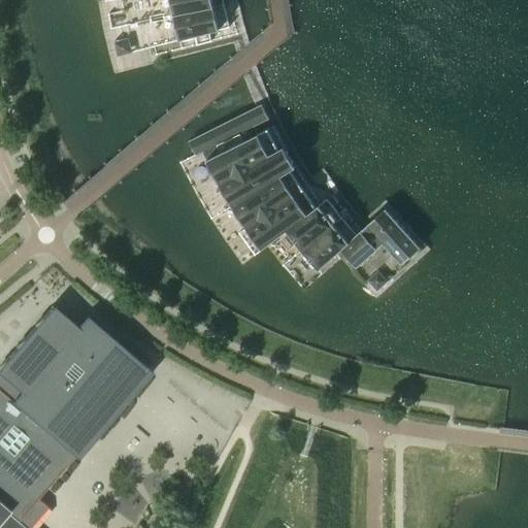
[(211,0),(169,0),(172,13),(172,15),(213,6),(211,0)]
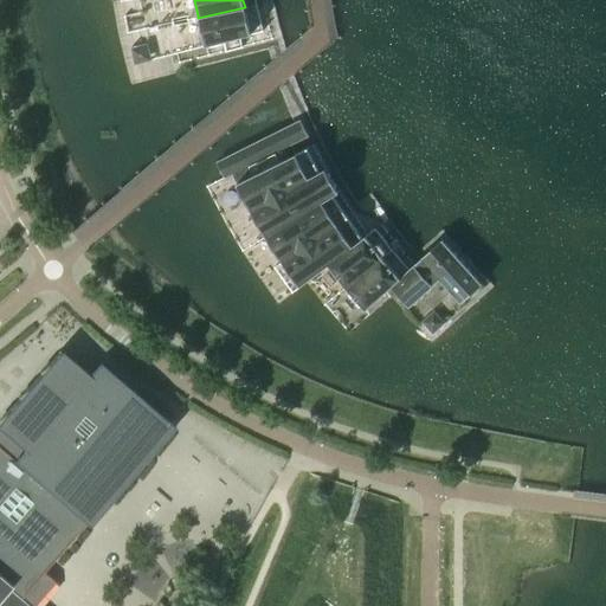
[(245,7),(198,18),(205,47),(224,42),(226,52),(243,47),(240,38),(263,32),(257,5),(245,7)]
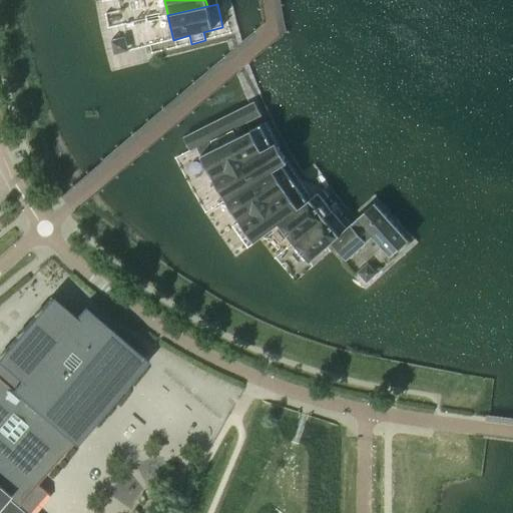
[(118,11),(105,13),(108,28),(121,25),(118,11)]
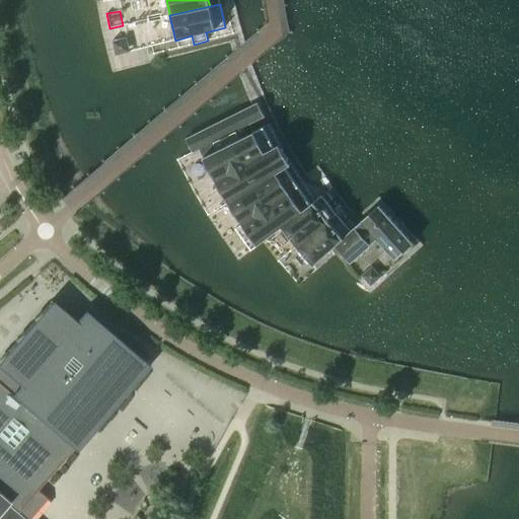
[(126,38),(113,41),(116,56),(129,52),(126,38)]
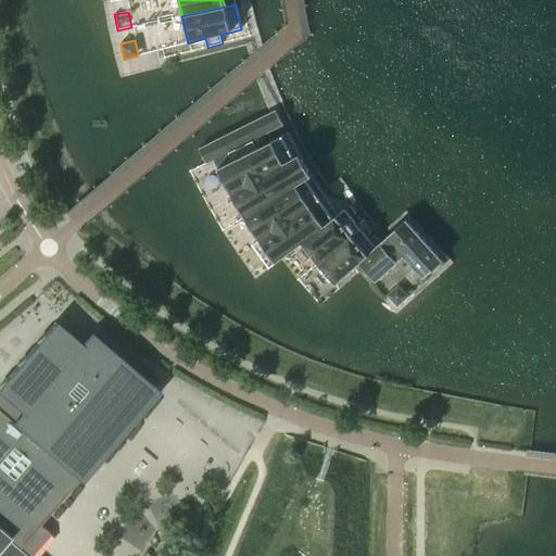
[(199,149),(206,165),(283,126),(275,111),(199,149)]
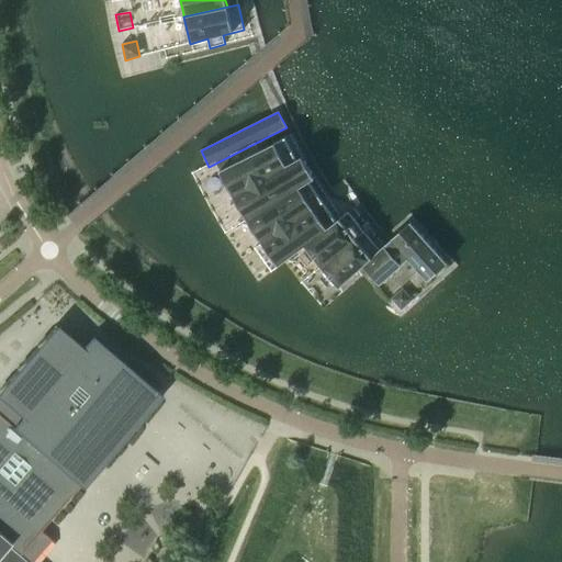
[(337,223),(336,222),(322,201),(312,209),(300,188),(315,179),(302,157),(287,165),(274,143),(220,170),(279,266),(305,246),(337,223)]
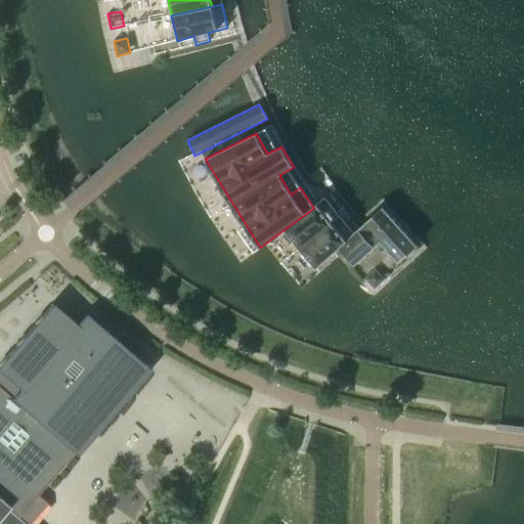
[(314,208),(285,229),(300,249),(340,216),(324,198),(313,207),(314,208)]
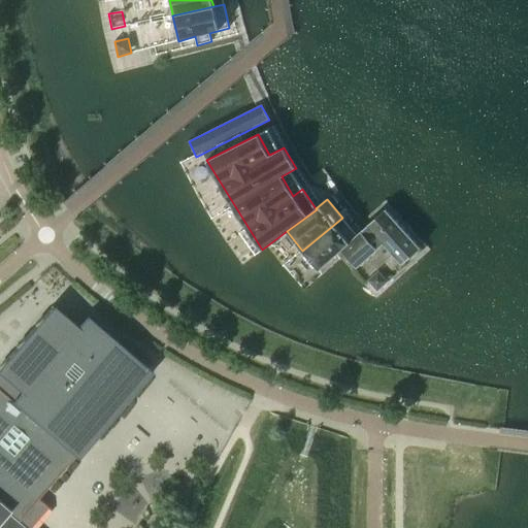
[(386,209),(357,235),(340,250),(340,251),(357,268),(384,244),(401,265),(420,248),(386,209)]
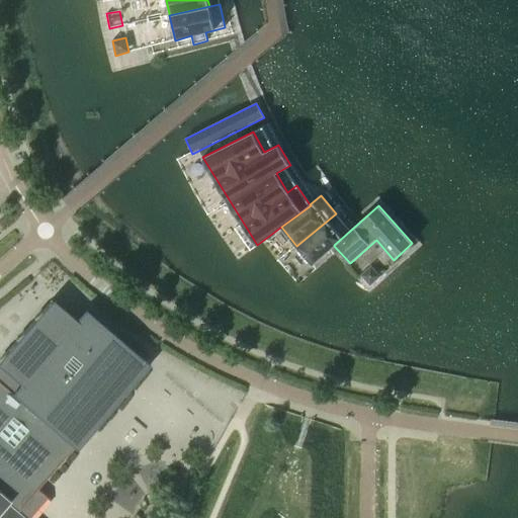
[(336,213),(296,246),(313,265),(334,246),(334,245),(350,231),(336,213)]
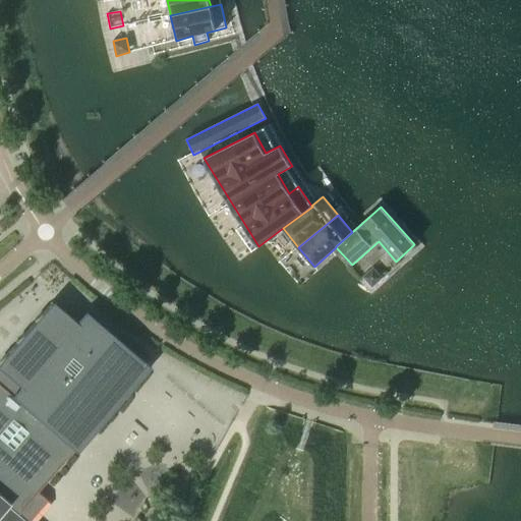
[(383,279),(373,269),(362,278),(371,288),(383,279)]
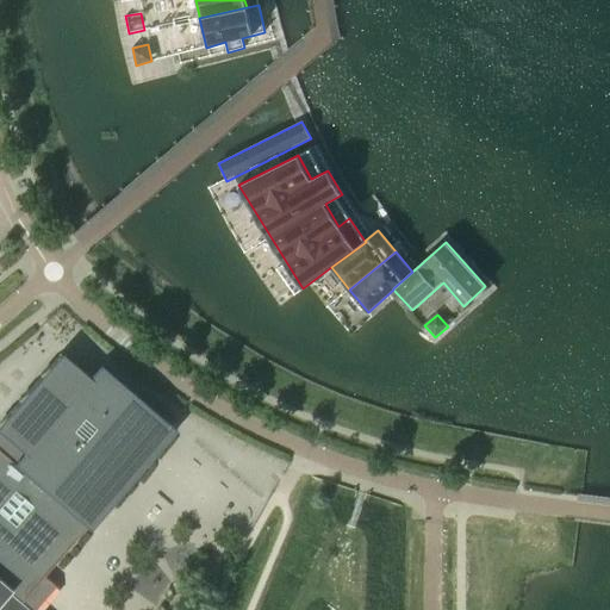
[(173,429),(101,367),(101,368),(101,369),(92,380),(61,354),(0,423),(0,609),(35,609),(56,586),(44,577),(86,528),(87,529),(88,528),(87,527),(172,429),(173,430),(173,429)]
